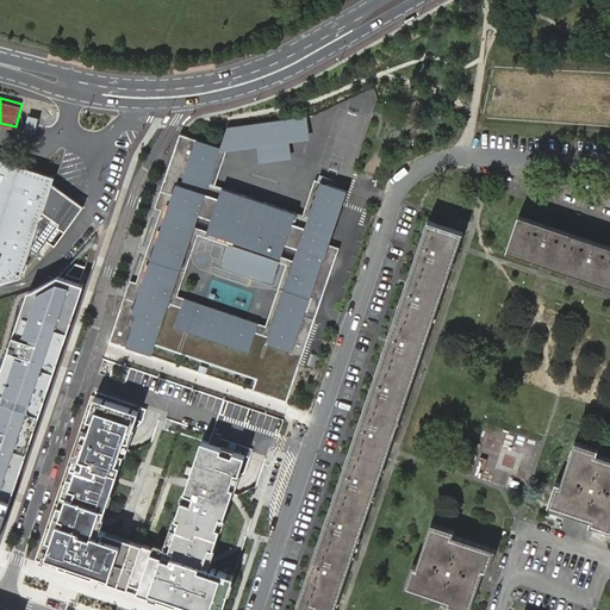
[(30,113),(26,128),(36,130),(41,117),(30,113)]
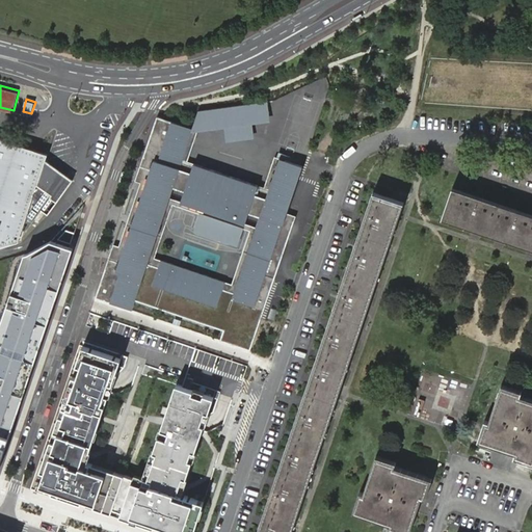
[(272,122),(269,102),(201,111),(194,129),(200,131),(225,128),(228,142),(256,138),(254,124),(272,122)]
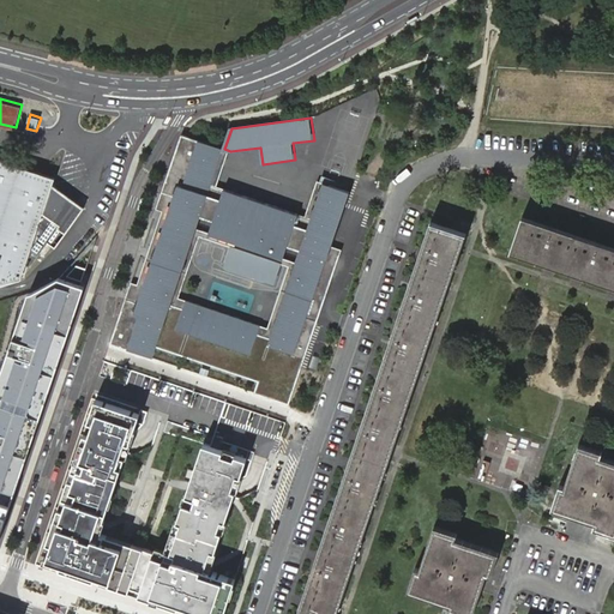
[(319,181),(306,217),(218,186),(230,151),(224,149),(184,134),(157,209),(164,211),(139,284),(132,282),(112,344),(154,359),(157,347),(259,381),(256,393),(290,405),(343,250),(332,246),(351,192),(319,181)]
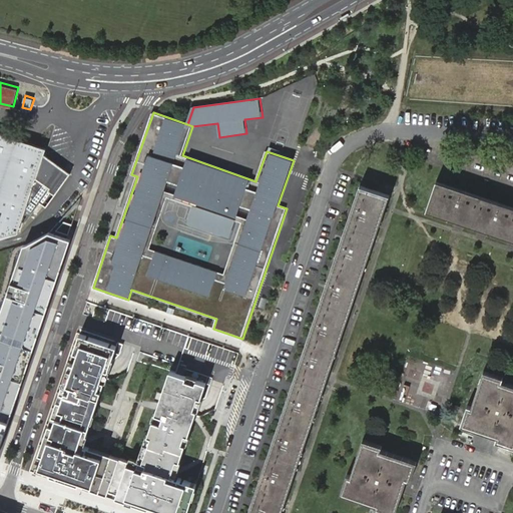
[(0,237),(18,232),(52,187),(37,177),(47,149),(31,143),(0,133),(0,237)]
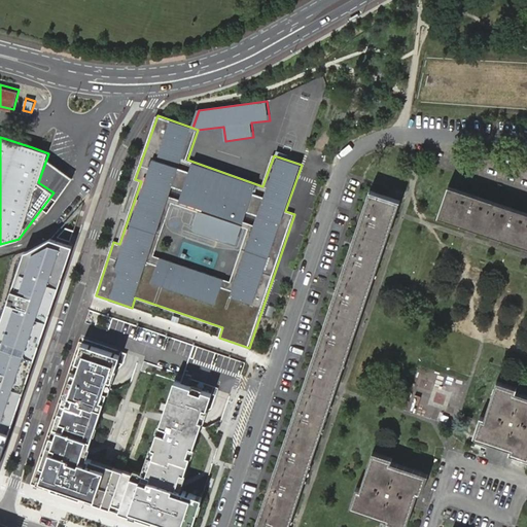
[(478,198),(446,187),(437,214),(468,225),(469,221),(470,216),(481,219),(480,221),(494,225),(494,223),(503,226),(501,232),(518,237),(525,213),(510,208),(506,215),(476,205),(478,198)]
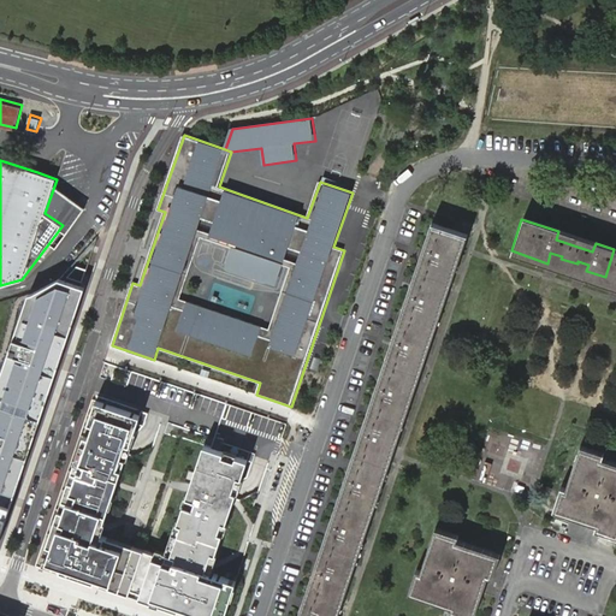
[(432,224),(422,252),(431,255),(419,292),(410,289),(403,308),(431,318),(437,298),(431,296),(433,286),(436,286),(442,270),(440,270),(443,259),(450,261),(454,262),(463,235),(432,224)]
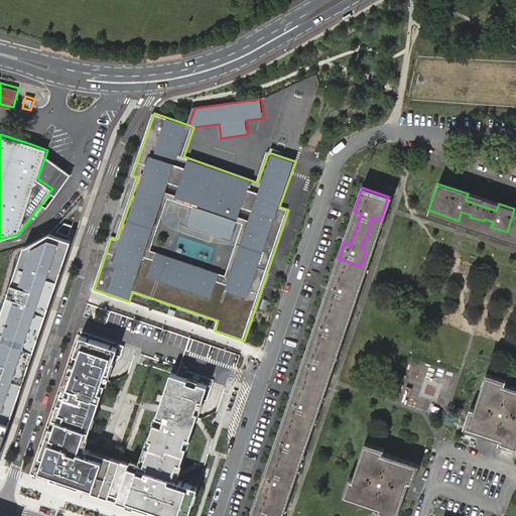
[(28,245),(26,246),(0,320),(0,452),(90,192),(51,233),(28,245)]
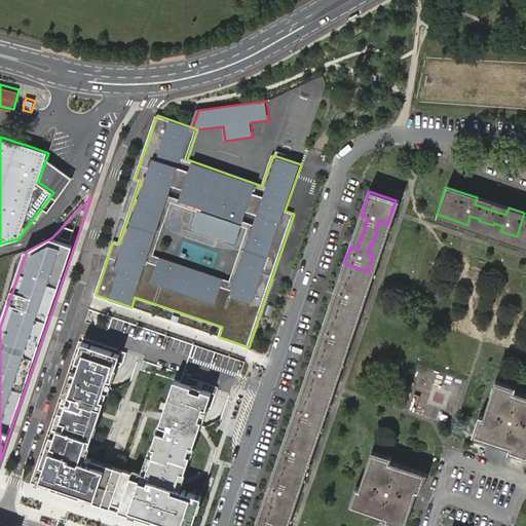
[(509,208),(477,197),(475,204),(505,215),(509,208)]
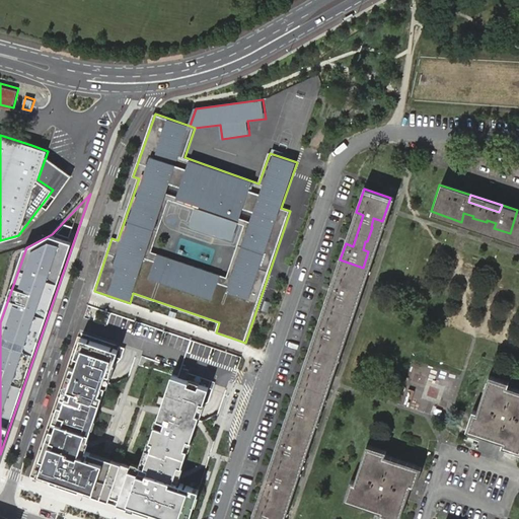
[(518,210),(517,210),(510,233),(518,236),(518,210)]
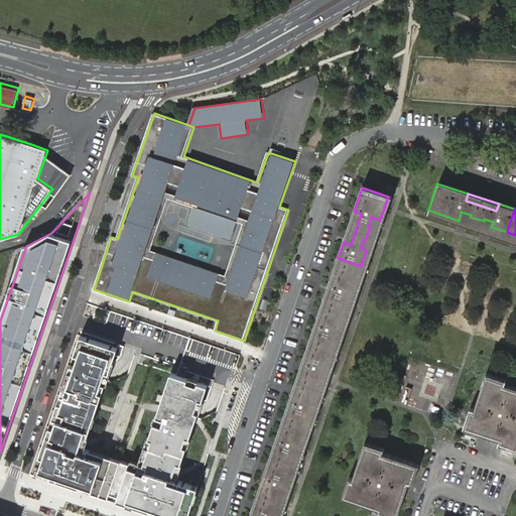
[(361,214),(354,211),(344,242),(351,245),(361,214)]
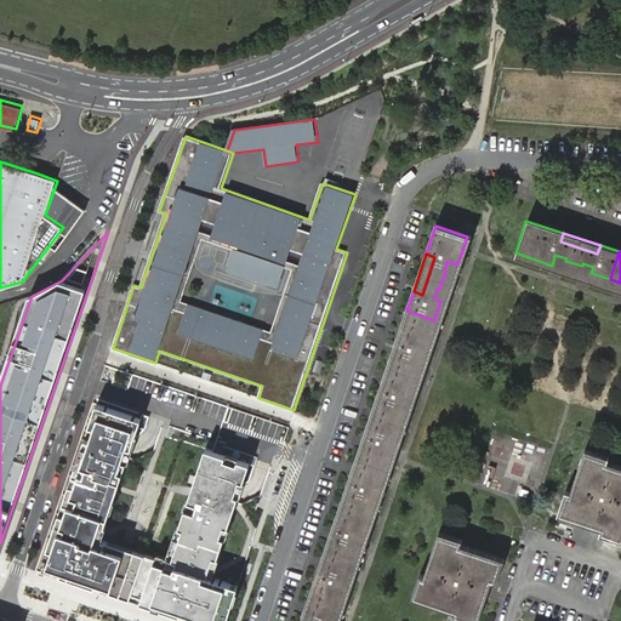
[(554,255),(553,261),(591,273),(593,267),(582,263),(582,266),(565,261),(567,258),(554,255)]
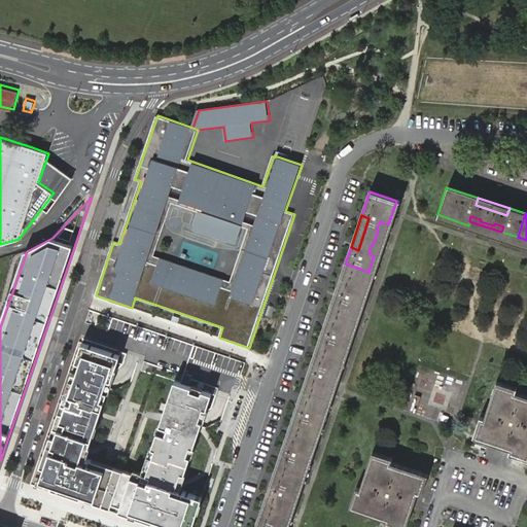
[(374,255),(385,223),(379,221),(377,231),(378,231),(373,245),(371,245),(369,253),(374,255)]
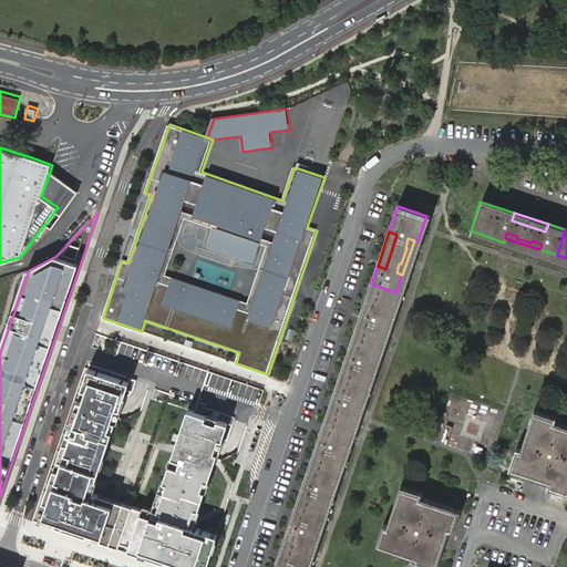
[(397,292),(371,284),(367,298),(392,307),(397,292)]
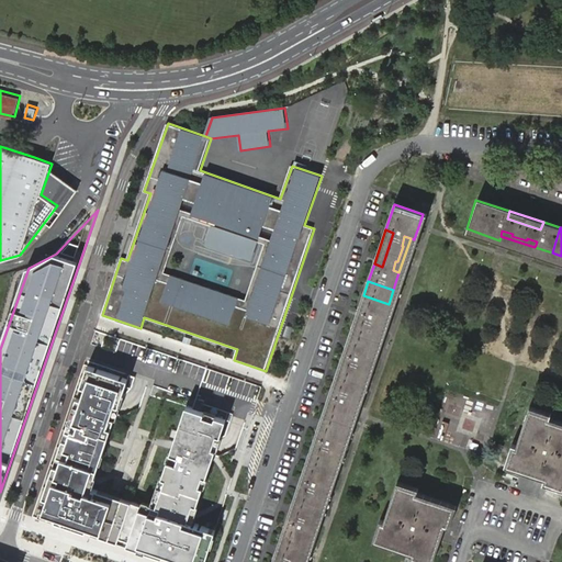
[(382,322),(389,304),(363,295),(358,313),(366,316),(353,350),(346,348),(340,366),(366,374),(371,357),(364,355),(368,344),(370,344),(375,329),(373,329),(377,321),(382,322)]
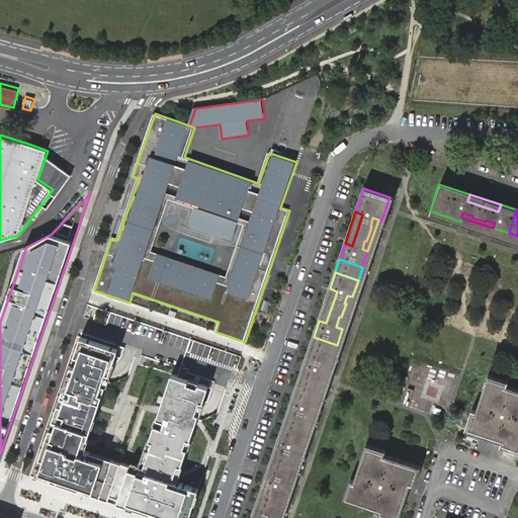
[(337,291),(330,288),(319,321),(326,323),(337,291)]
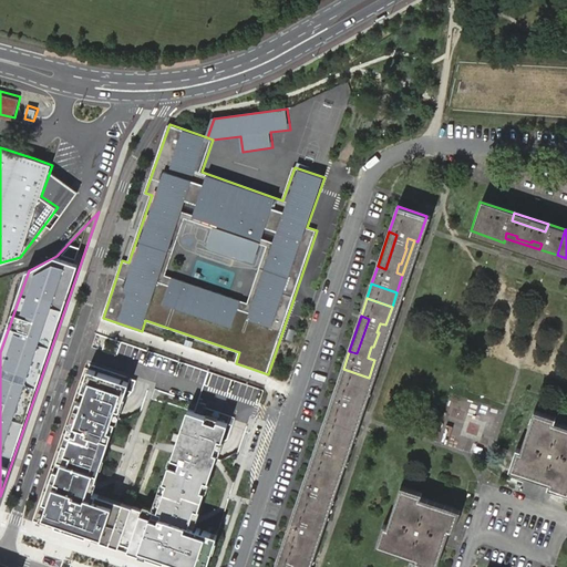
[(374,360),(385,325),(380,323),(377,332),(379,332),(373,347),(371,347),(368,358),(374,360)]
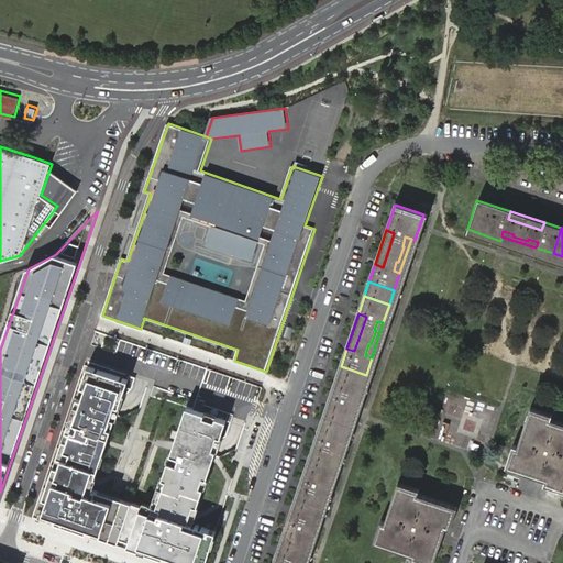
[(172,378),(177,362),(153,353),(147,370),(172,378)]
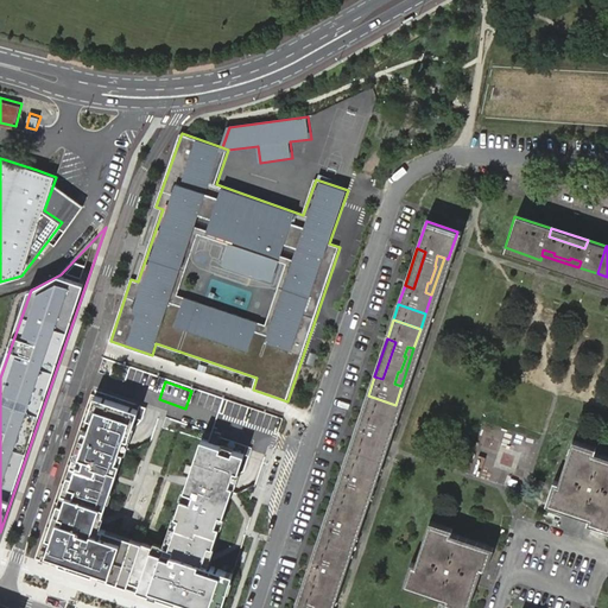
[(87,411),(90,412),(86,426),(81,424),(42,540),(46,542),(42,556),(73,565),(70,571),(89,577),(90,572),(105,577),(115,581),(113,586),(124,589),(125,583),(135,587),(146,590),(144,595),(172,606),(175,600),(190,606),(197,607),(219,607),(230,574),(209,567),(204,564),(210,546),(214,548),(221,527),(216,526),(220,515),(225,518),(245,455),(234,451),(232,455),(220,451),(221,447),(217,445),(221,435),(216,434),(217,430),(214,429),(209,443),(201,439),(175,517),(179,519),(168,552),(164,550),(163,555),(152,551),(153,546),(131,539),(130,543),(103,534),(105,530),(99,529),(95,527),(101,510),(105,511),(135,419),(141,422),(146,407),(139,405),(138,410),(92,393),(87,411)]
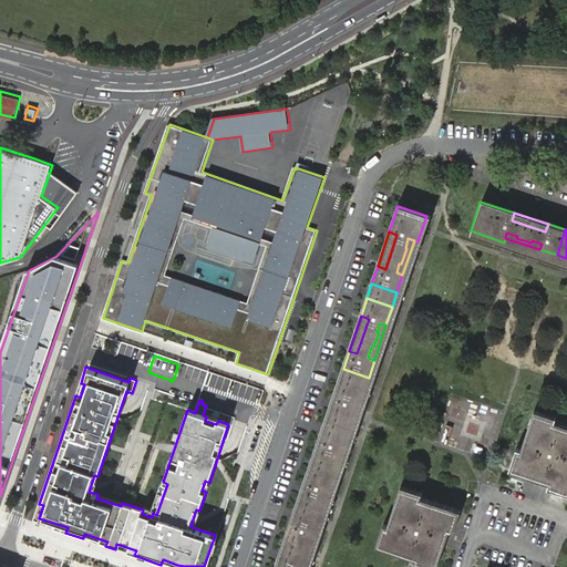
[(369,378),(343,369),(338,383),(363,392),(369,378)]
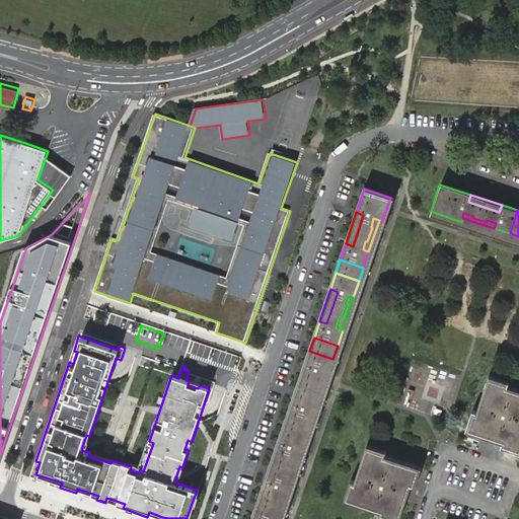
[(293,398),(288,415),(312,423),(317,406),(311,404),(314,395),(315,396),(320,382),(319,381),(322,373),(327,375),(332,359),(309,351),(304,367),(311,369),(300,400),(293,398)]
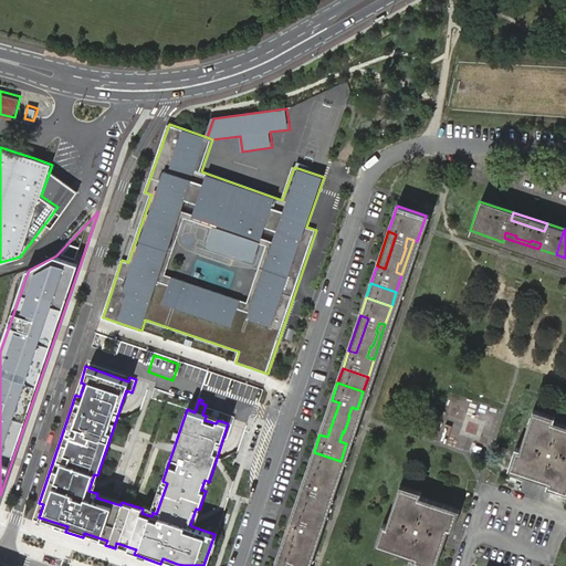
[(187,405),(188,397),(157,391),(156,399),(187,405)]
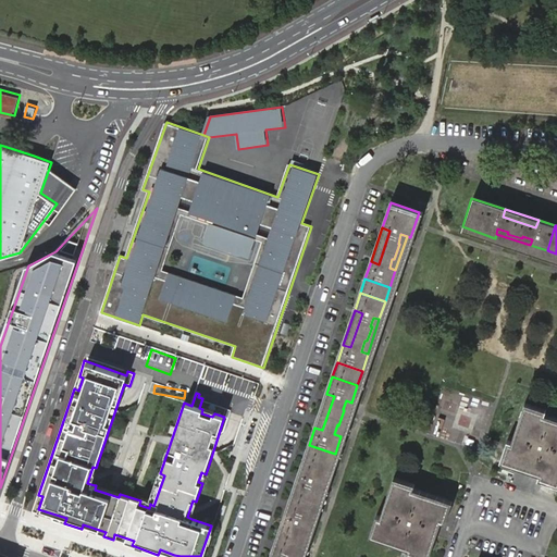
[(326,394),(314,428),(322,430),(334,396),(326,394)]
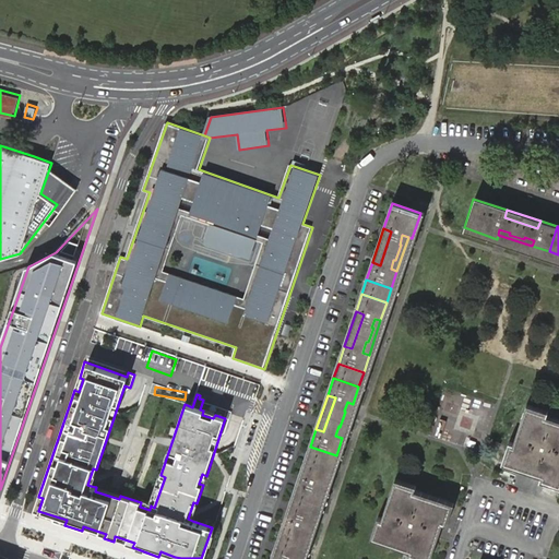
[(335,436),(342,438),(353,404),(347,402),(344,411),(345,412),(340,427),(339,426),(335,436)]
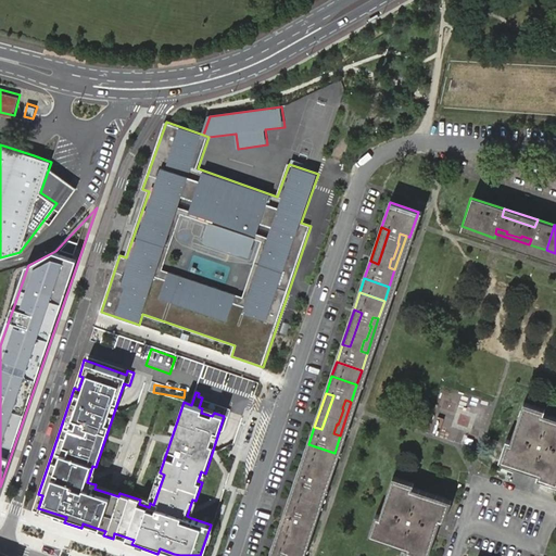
[(523,401),(509,440),(506,439),(502,452),(498,460),(538,474),(536,478),(555,483),(555,415),(543,412),(545,407),(527,402),(523,401)]
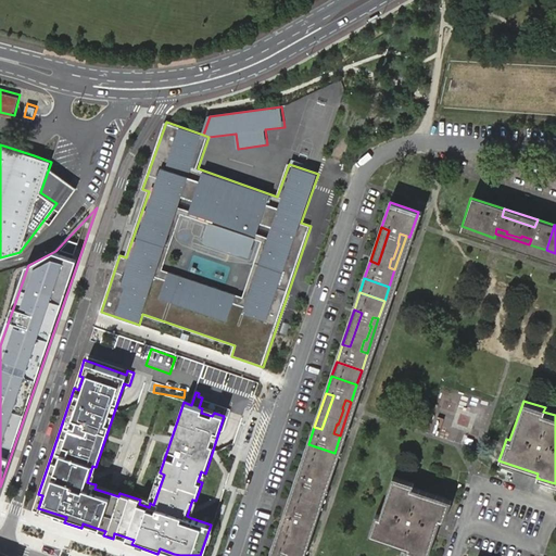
[(304,457),(329,467),(335,453),(308,444),(304,457)]
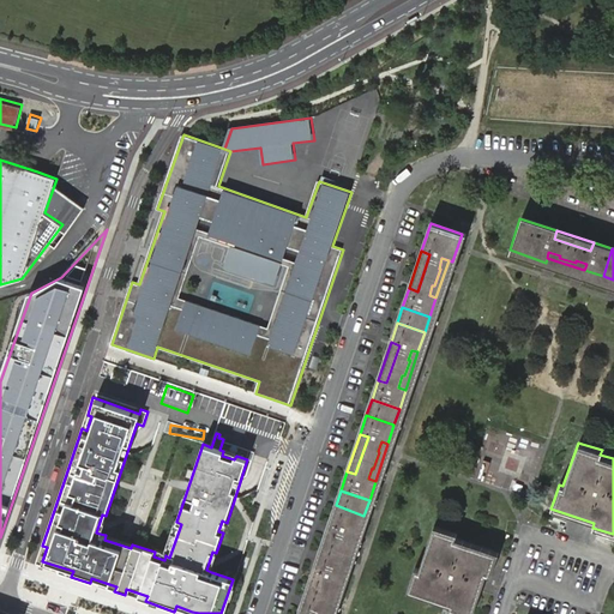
[(338,591),(344,572),(338,571),(342,560),(343,560),(349,543),(347,542),(350,533),(357,535),(363,516),(336,505),(329,525),(337,528),(325,566),(315,563),(309,581),(318,584),(309,611),(301,608),(299,613),(323,613),(326,606),(327,606),(332,589),(338,591)]
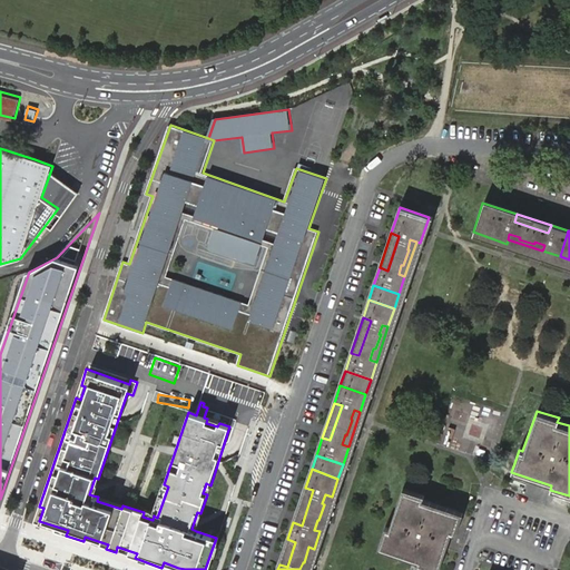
[(305,488),(293,522),(302,526),(313,490),(305,488)]
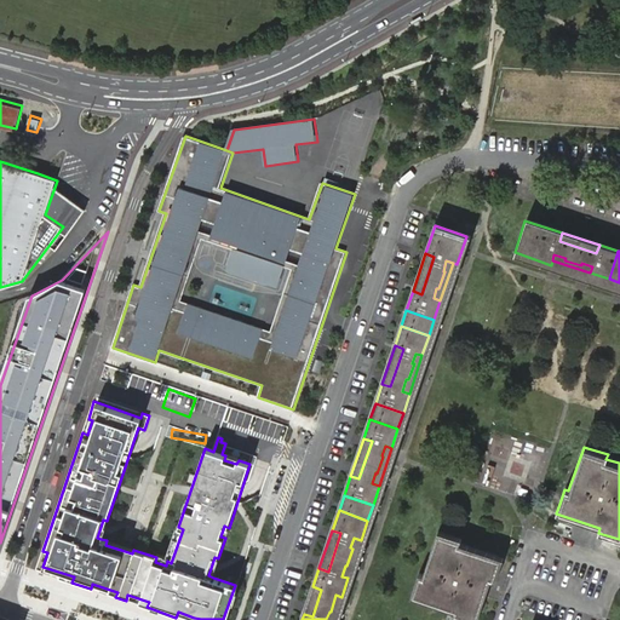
[(504,558),(460,544),(461,539),(442,533),(438,532),(423,574),(419,573),(413,592),(412,596),(455,612),(453,615),(466,619),(469,619),(478,619),(492,580),(497,581),(503,562),(504,558)]
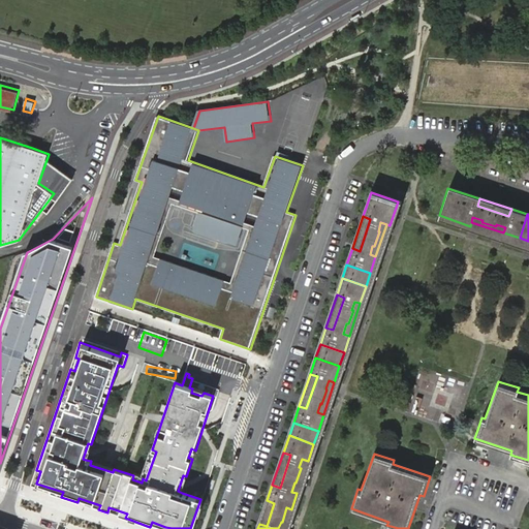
[(291,492),(297,493),(308,461),(302,459),(299,467),(301,468),(296,483),(294,483),(291,492)]
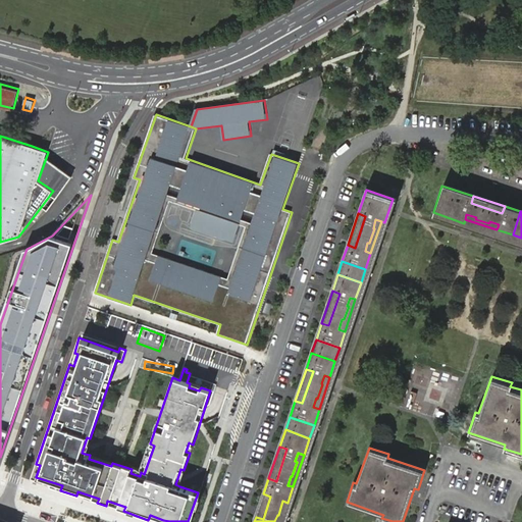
[(263,493),(256,517),(263,519),(270,497),(263,493)]
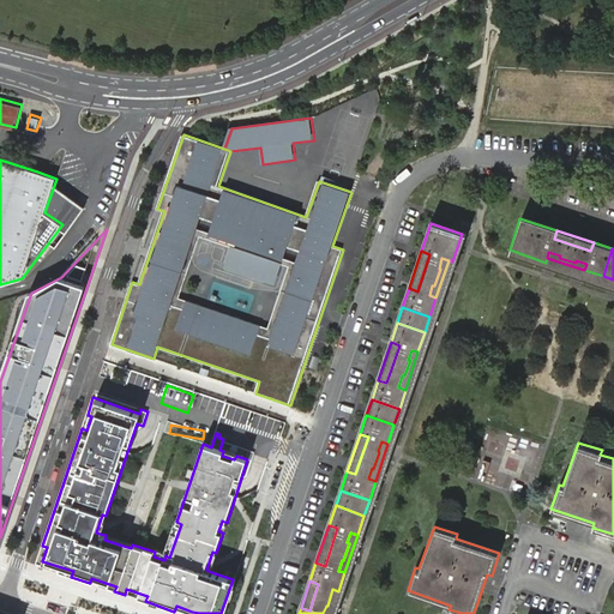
[(330,613),(338,591),(332,589),(327,606),(326,606),(323,613),(330,613)]
